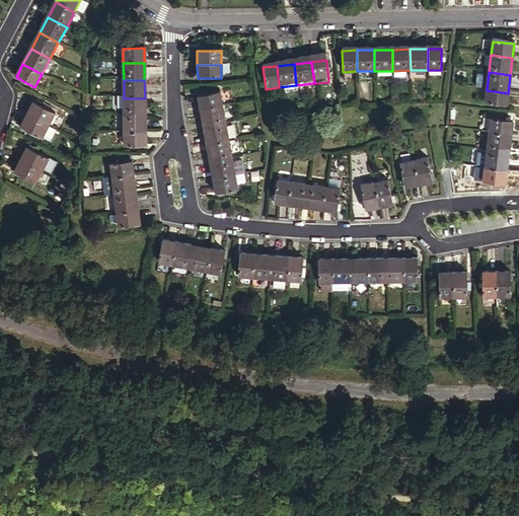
[(508,93),(487,90),(485,103),(506,106),(508,93)]
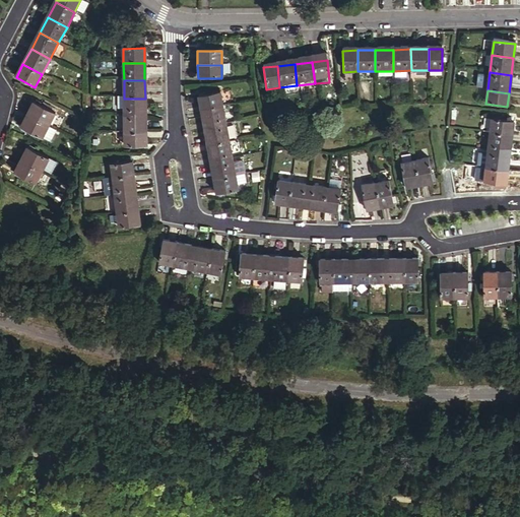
[(201,112),(222,108),(219,93),(198,98),(201,112)]
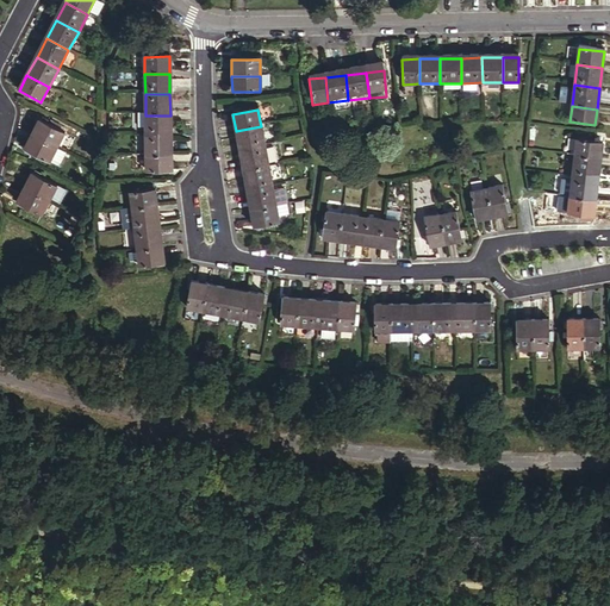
[(170,116),(145,116),(145,136),(170,136),(170,116)]
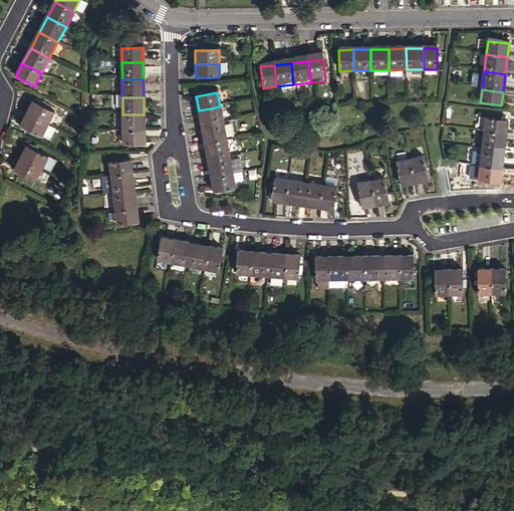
[(33,101),(26,114),(47,124),(54,112),(33,101)]
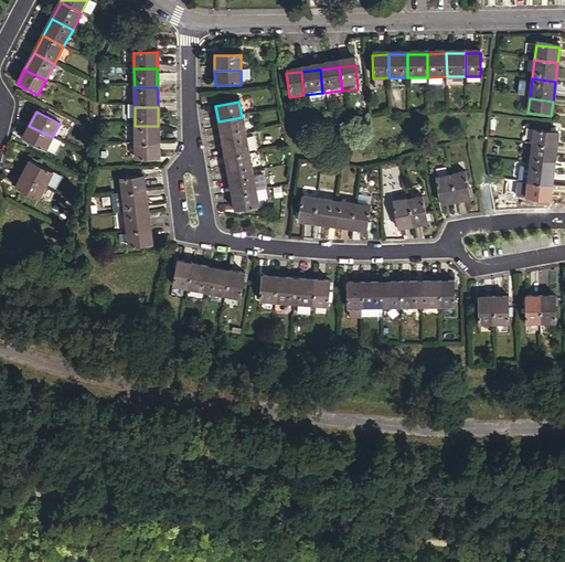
[(219,122),(222,141),(245,137),(242,117),(219,122)]
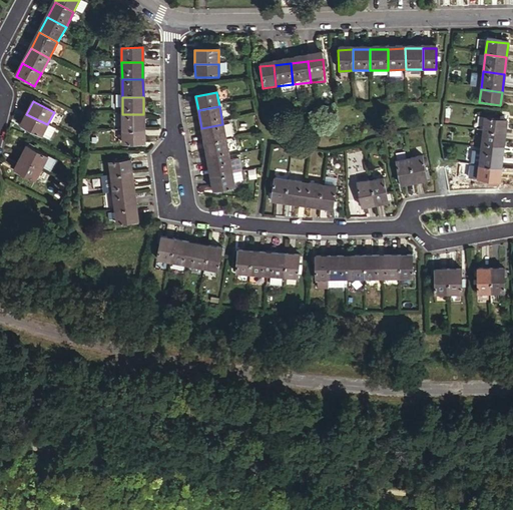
[(47,124),(26,114),(20,126),(41,136),(47,124)]
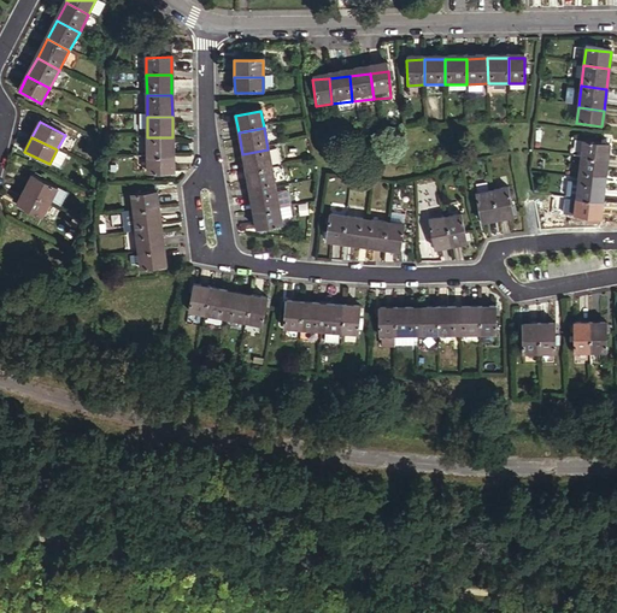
[(147,137),(147,159),(172,158),(172,137),(147,137)]
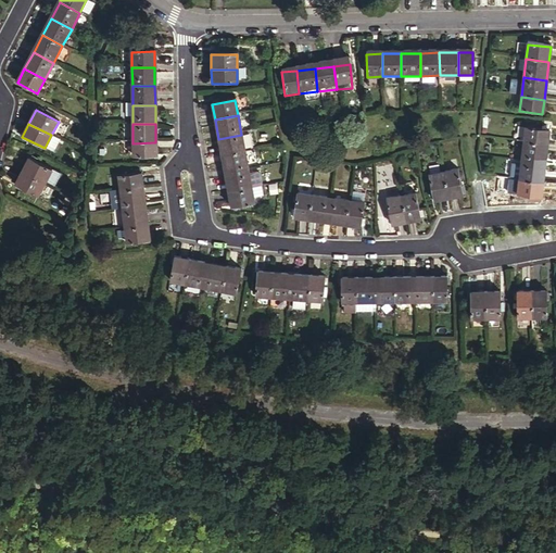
[(523,143),(546,147),(548,132),(526,129),(523,143)]
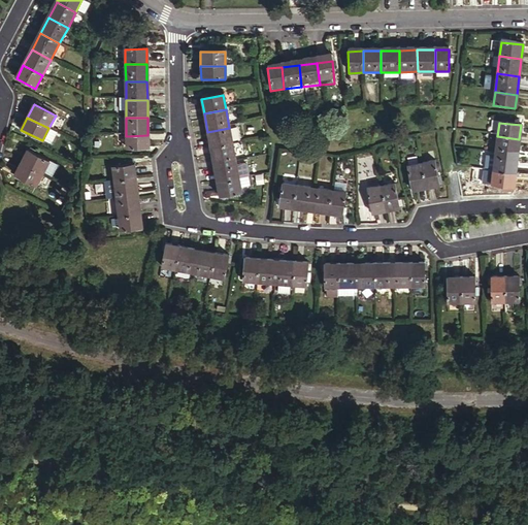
[(229,128),(207,132),(210,150),(232,145),(229,128)]
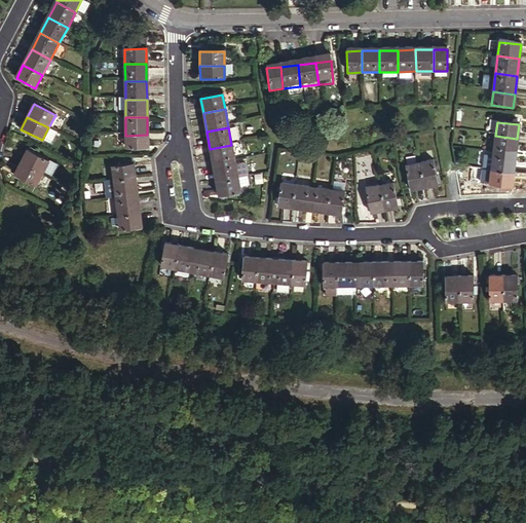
[(147,135),(125,136),(125,149),(147,149),(147,135)]
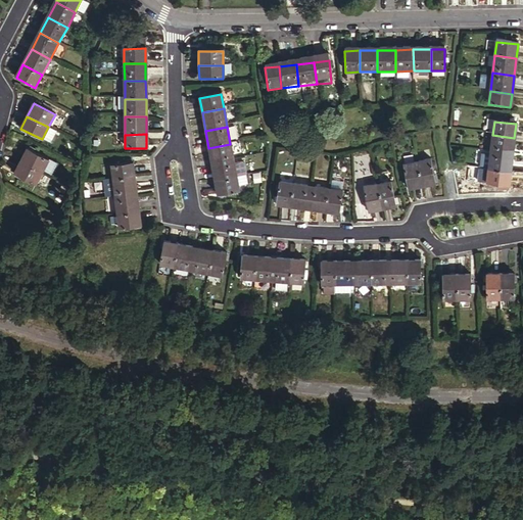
[(512,155),(514,138),(492,135),(490,153),(512,155)]
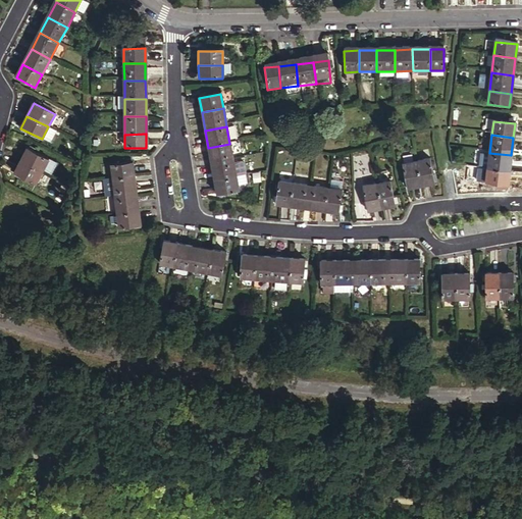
[(208,148),(211,165),(232,161),(229,144),(208,148)]
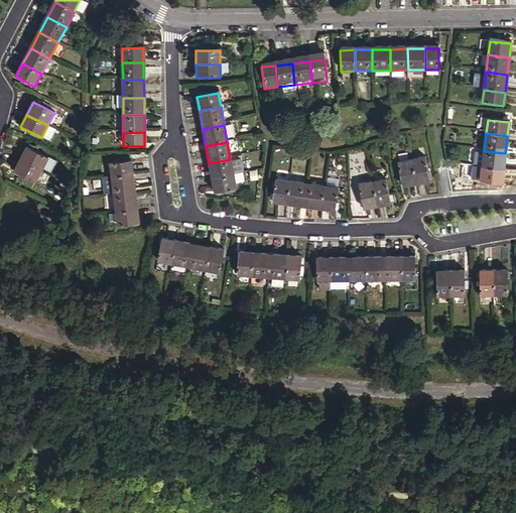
[(20,160),(41,170),(47,158),(26,147),(20,160)]
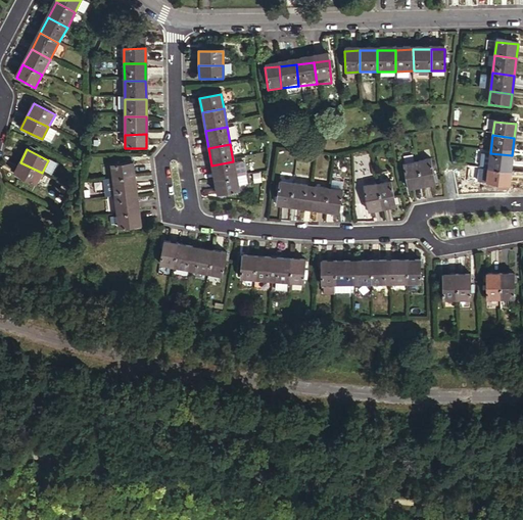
[(510,174),(512,155),(490,153),(488,171),(510,174)]
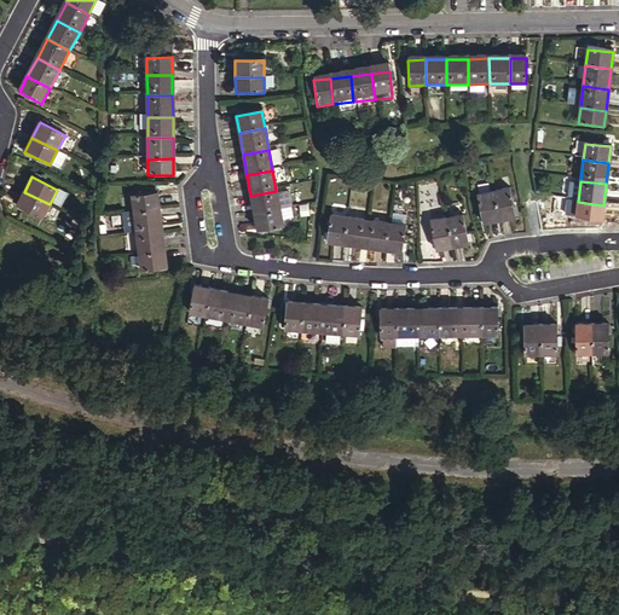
[(276,191),(250,196),(254,216),(279,212),(276,191)]
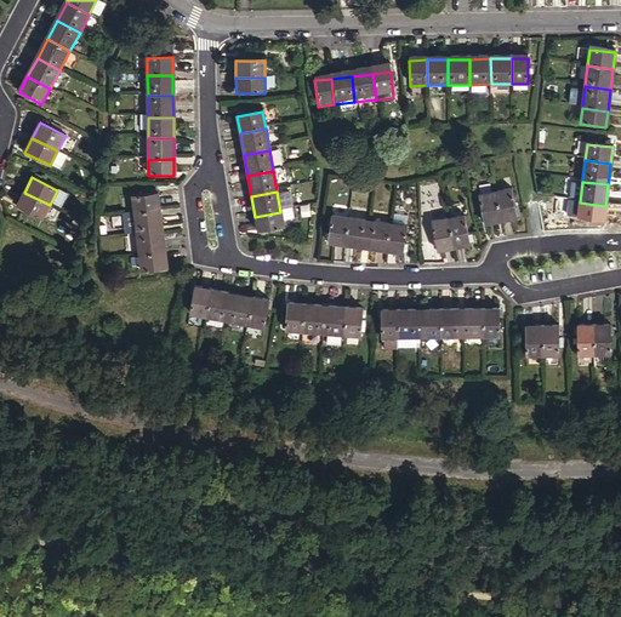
[(495,194),(501,222),(516,218),(511,192),(495,194)]
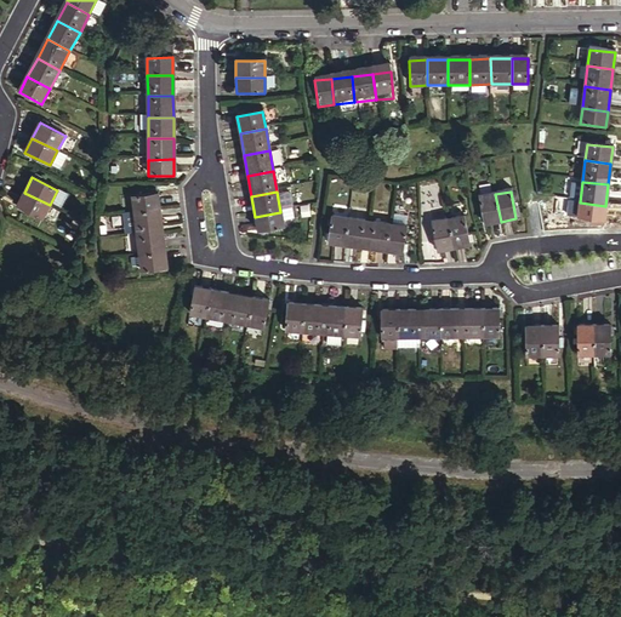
[(43,220),(50,205),(24,193),(17,207),(43,220)]
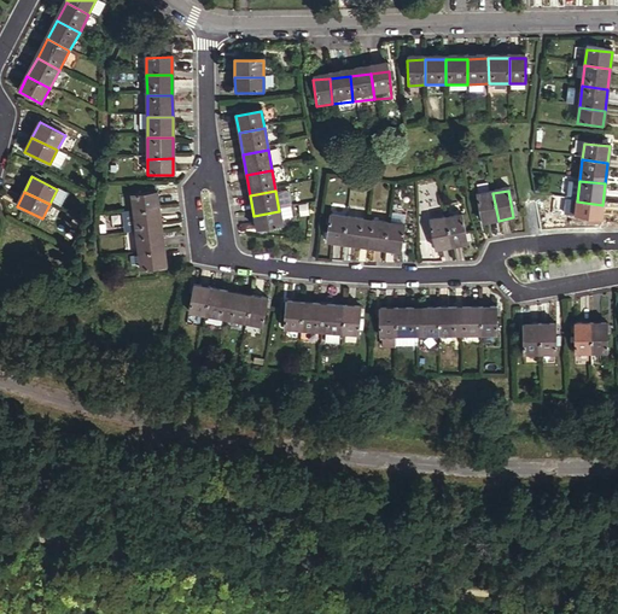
[(482,224),(499,221),(493,193),(477,197),(482,224)]
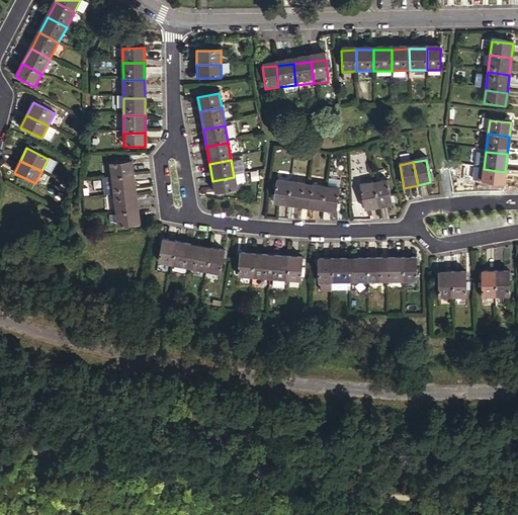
[(109,166),(111,180),(133,177),(131,163),(109,166)]
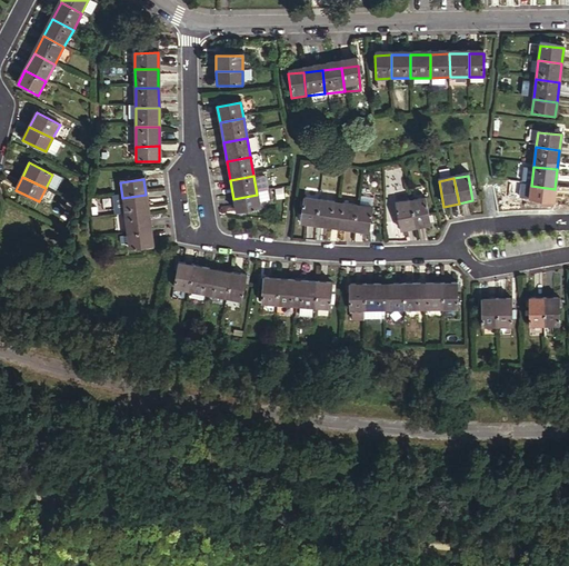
[(555,189),(531,186),(530,201),(552,204),(555,189)]
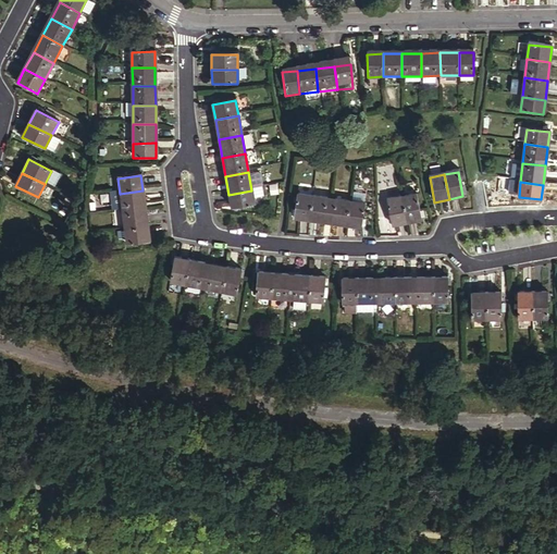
[(143,191),(120,194),(123,212),(145,209),(143,191)]
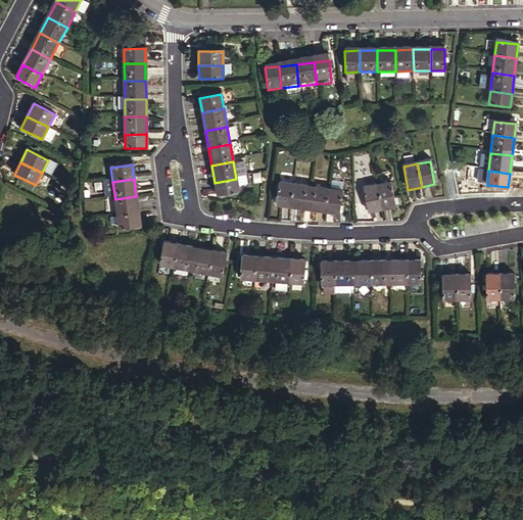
[(236,179),(215,183),(218,197),(239,193),(236,179)]
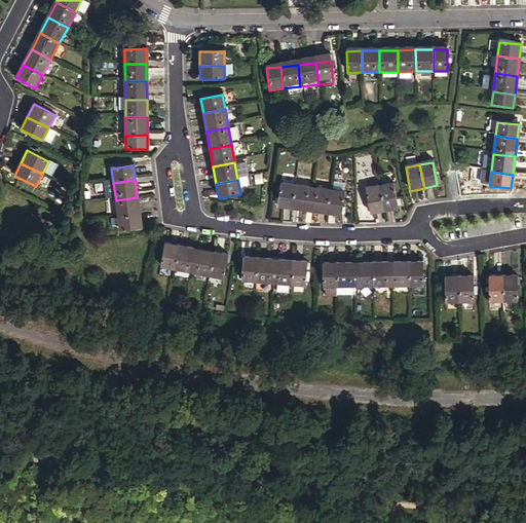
[(291,209),(295,187),(280,185),(277,207),(291,209)]
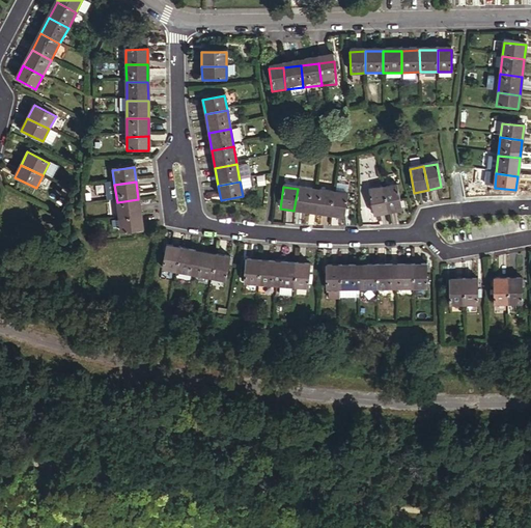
[(382,190),(387,213),(400,210),(396,187),(382,190)]
